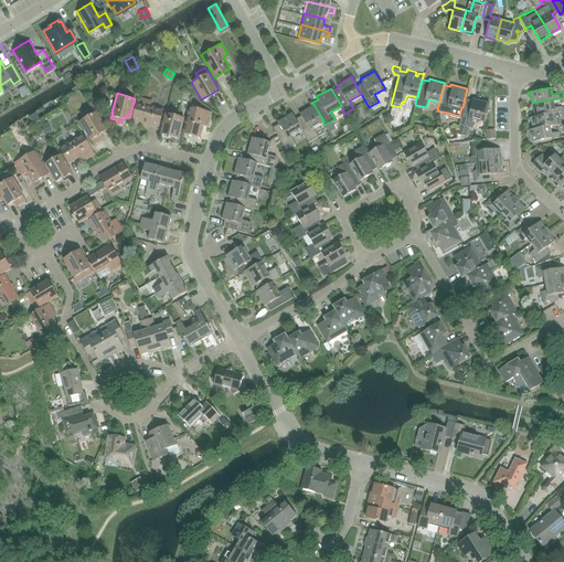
[(138,95),(132,118),(158,125),(162,107),(150,104),(151,98),(138,95)]
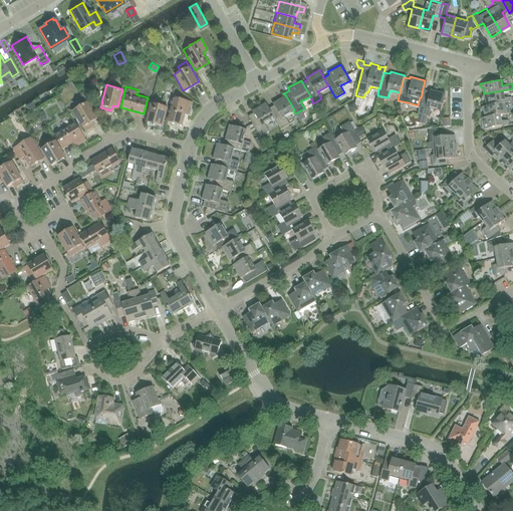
[(417,111),(415,119),(424,122),(426,113),(427,113),(429,106),(440,109),(444,91),(430,87),(429,90),(423,88),(421,97),(420,97),(418,105),(417,111)]
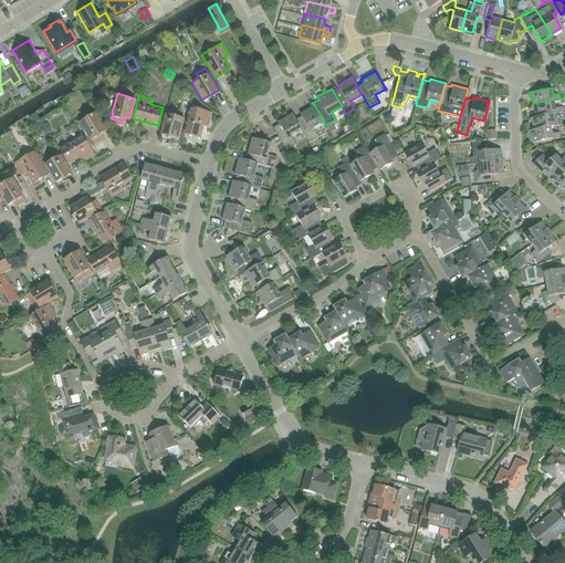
[(534,107),(535,115),(558,111),(564,110),(563,105),(555,106),(554,100),(533,103),(531,104),(532,107),(534,107)]
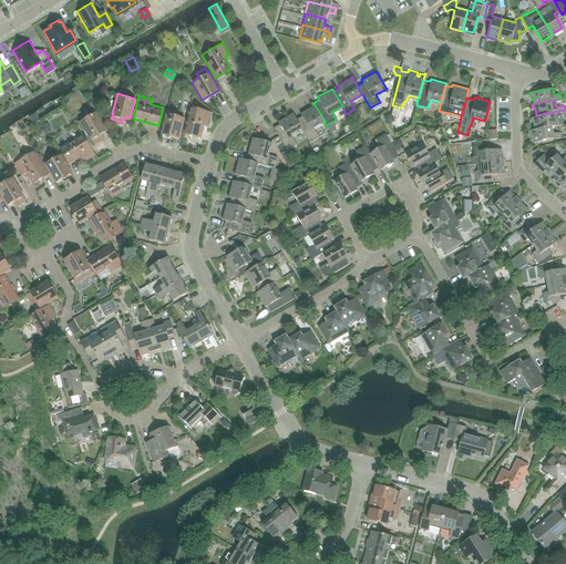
[(325,121),(315,104),(314,104),(300,112),(301,114),(296,118),(301,129),(308,141),(318,135),(314,127),(323,122),(325,121)]
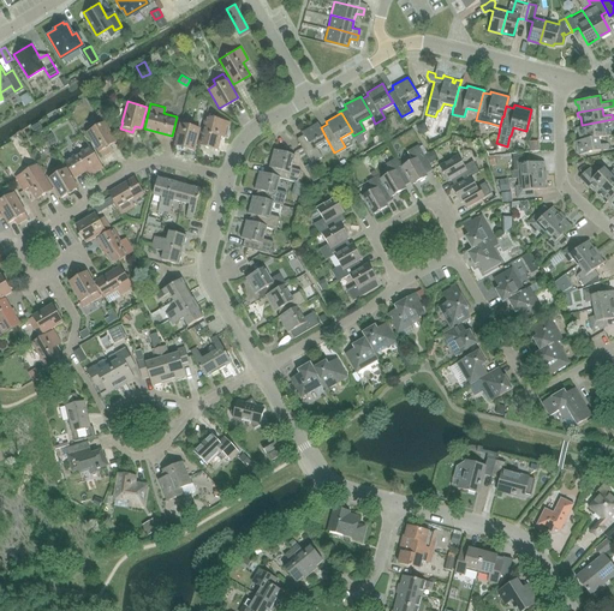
[(204,114),(198,143),(215,147),(219,133),(225,135),(227,120),(204,114)]
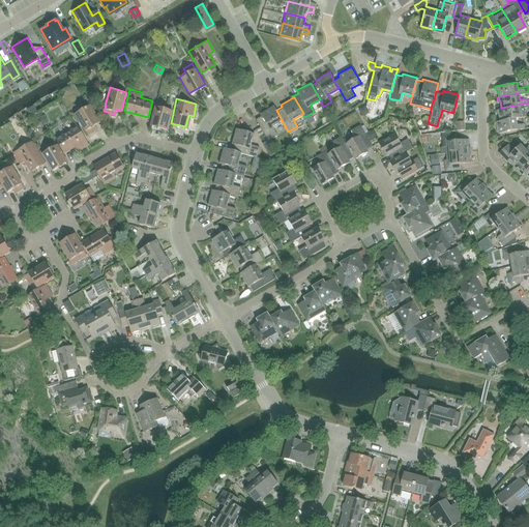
[(155,105),(150,123),(168,127),(172,109),(166,108),(168,103),(156,99),(155,105)]
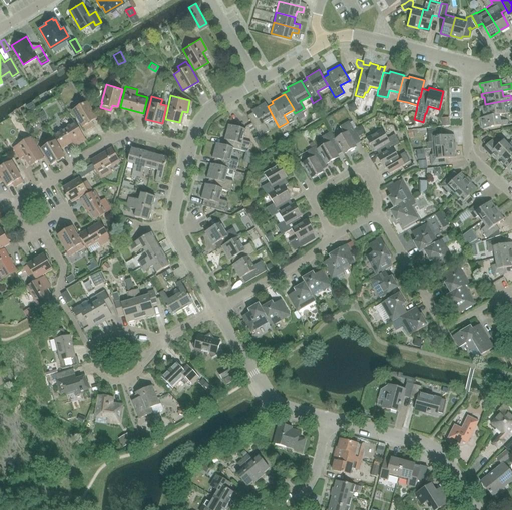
[(87,100),(72,109),(82,125),(85,129),(94,124),(91,119),(96,116),(87,100)]
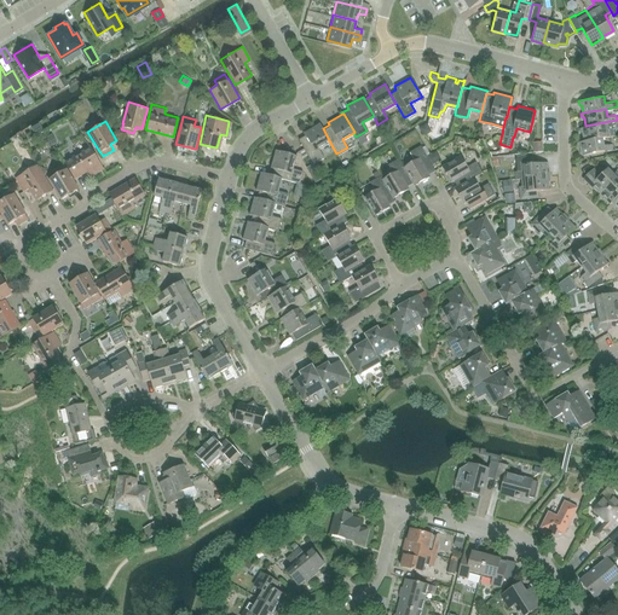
[(426,121),(419,126),(422,133),(427,131),(428,126),(426,121)]
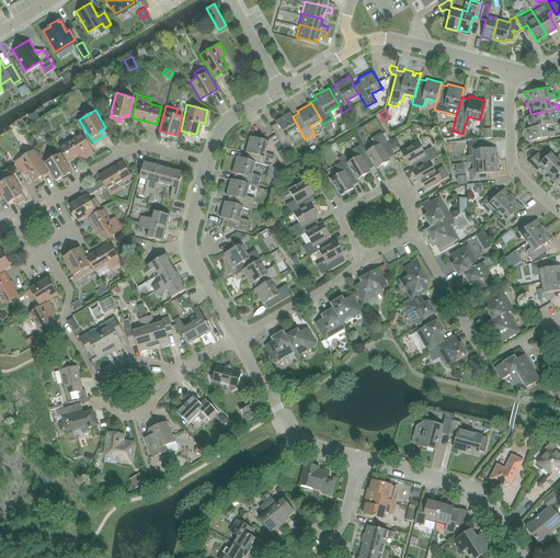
[(553,110),(530,114),(525,115),(526,120),(527,120),(529,126),(545,124),(556,122),(553,110)]
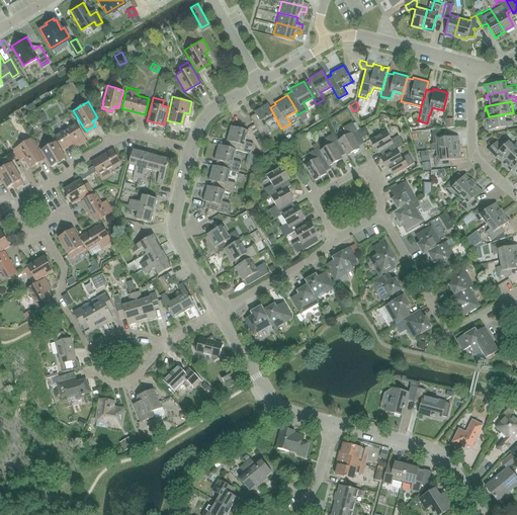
[(266,123),(275,117),(270,107),(269,107),(266,102),(253,109),(254,111),(249,114),(261,136),(270,131),(266,123)]
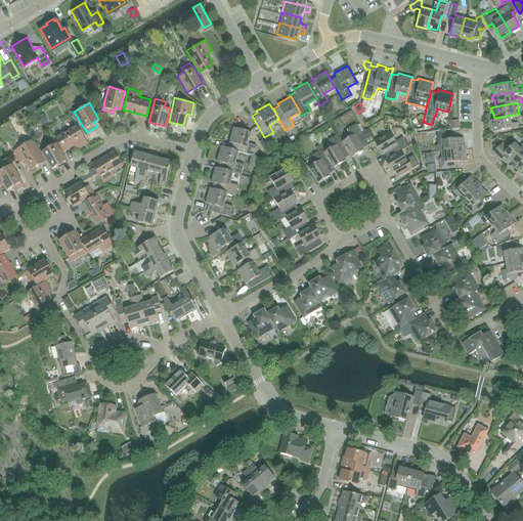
[(509,116),(494,118),(488,119),(488,123),(490,122),(492,130),(518,125),(517,119),(510,120),(509,116)]
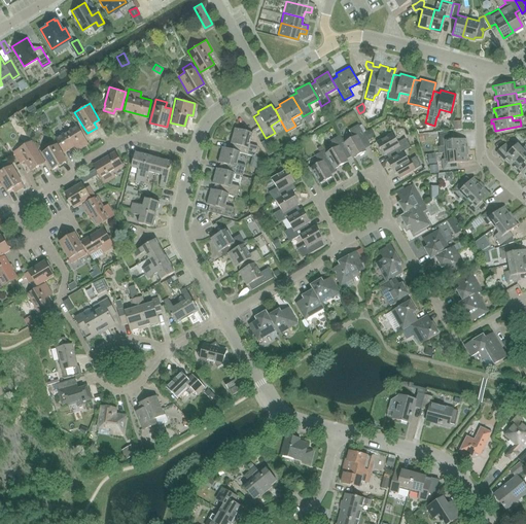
[(344,141),(343,141),(351,154),(351,155),(352,156),(364,149),(363,147),(366,145),(370,144),(361,131),(358,125),(357,123),(348,128),(352,136),(344,141)]
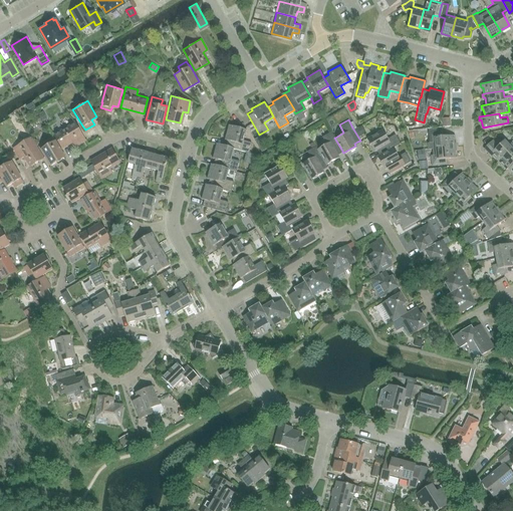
[(62,146),(69,142),(72,140),(75,145),(85,139),(75,120),(54,133),(62,146)]
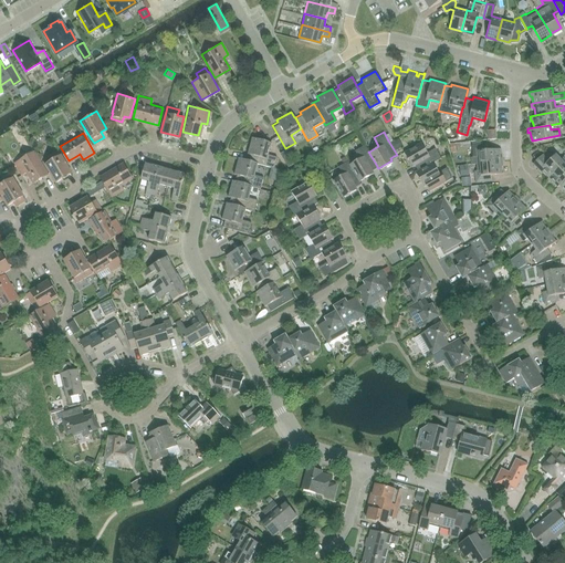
[(250,152),(248,158),(258,162),(273,166),(276,155),(268,153),(271,141),(251,135),(247,152),(250,152)]
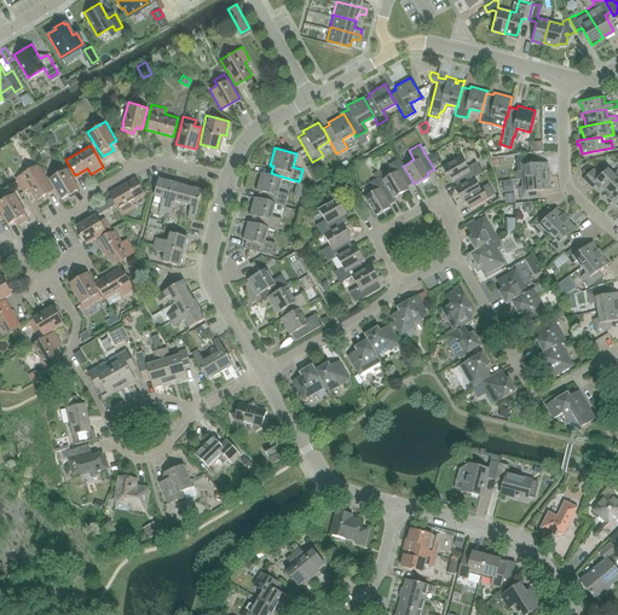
[(452,179),(456,185),(473,175),(481,170),(475,160),(466,164),(460,155),(440,164),(450,181),(452,179)]
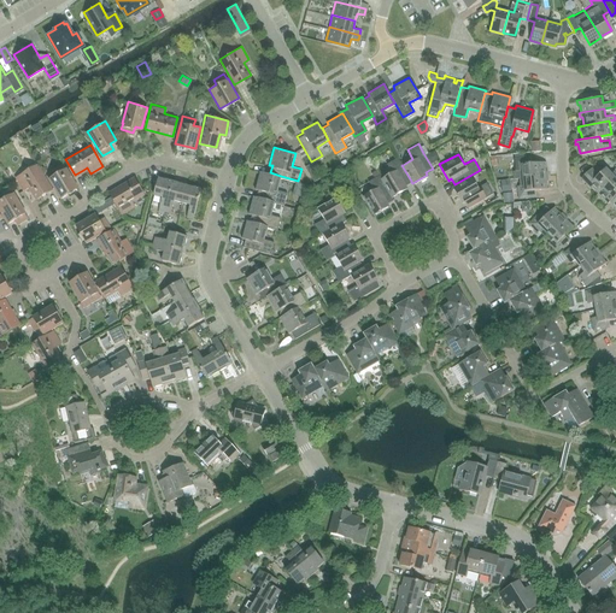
[(402,165),(403,165),(397,155),(386,163),(391,171),(381,177),(392,196),(406,187),(405,184),(411,182),(411,181),(402,165)]
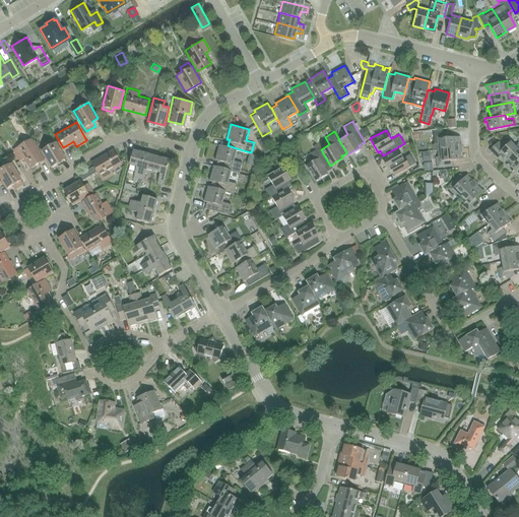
[(446,131),(432,132),(433,143),(439,142),(439,148),(460,146),(459,135),(447,136),(446,131)]
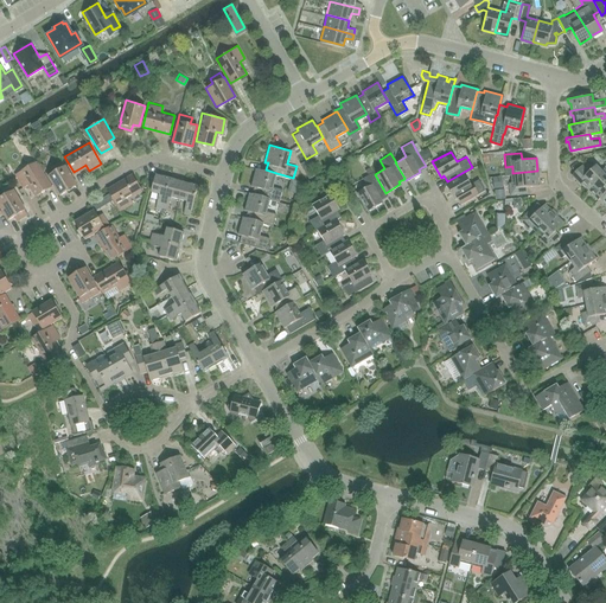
[(51,185),(42,167),(37,160),(16,172),(23,185),(29,181),(36,193),(51,185)]
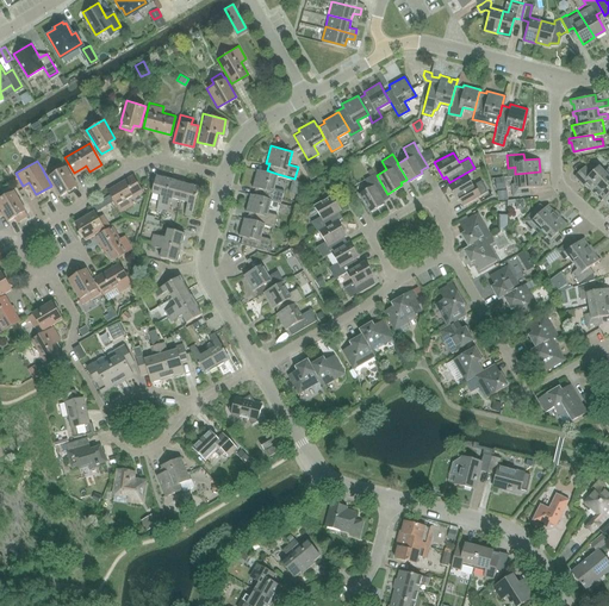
[(78,183),(68,168),(67,164),(66,166),(63,161),(53,167),(55,172),(48,176),(60,194),(78,183)]
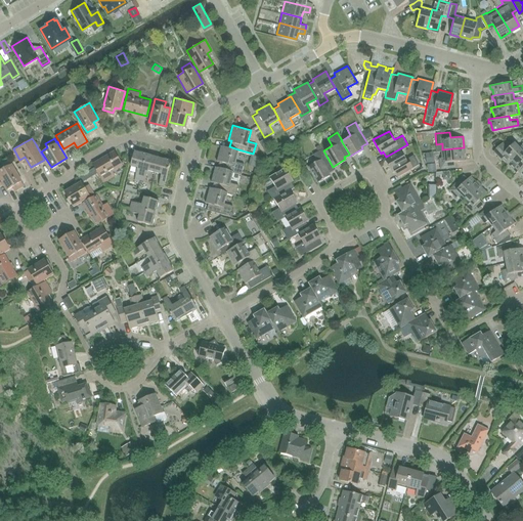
[(492,150),(497,156),(507,147),(502,141),(492,150)]
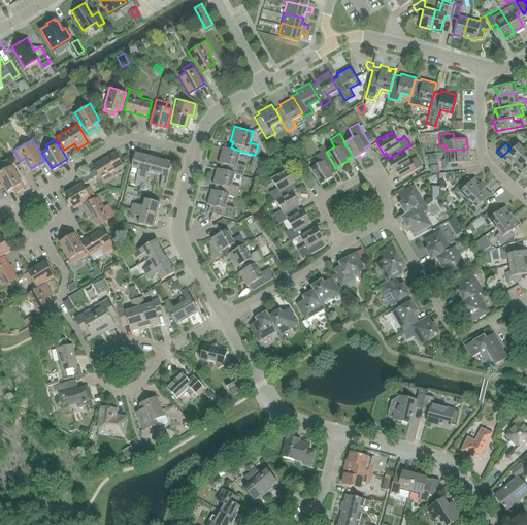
[(526,151),(526,149),(526,142),(522,146),(518,142),(511,149),(501,157),(504,160),(505,159),(511,164),(526,151)]
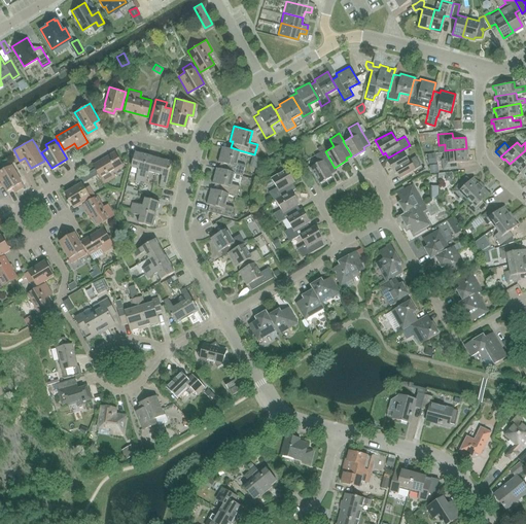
[(220,161),(218,166),(218,167),(235,171),(234,171),(242,173),(245,163),(237,161),(240,150),(231,147),(221,144),(217,160),(220,161)]
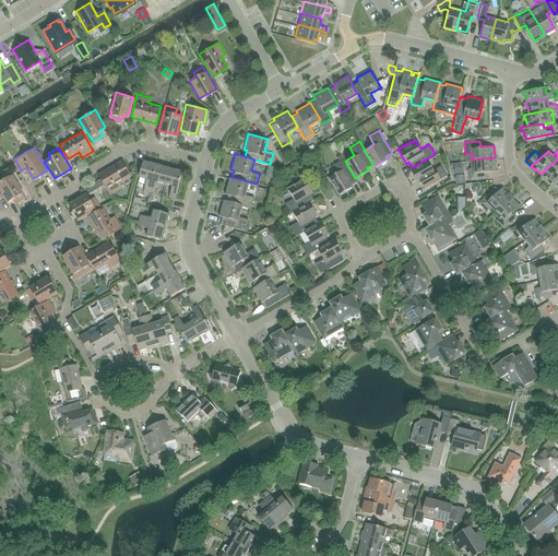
[(286,153),(281,157),(284,163),(289,160),(286,153)]
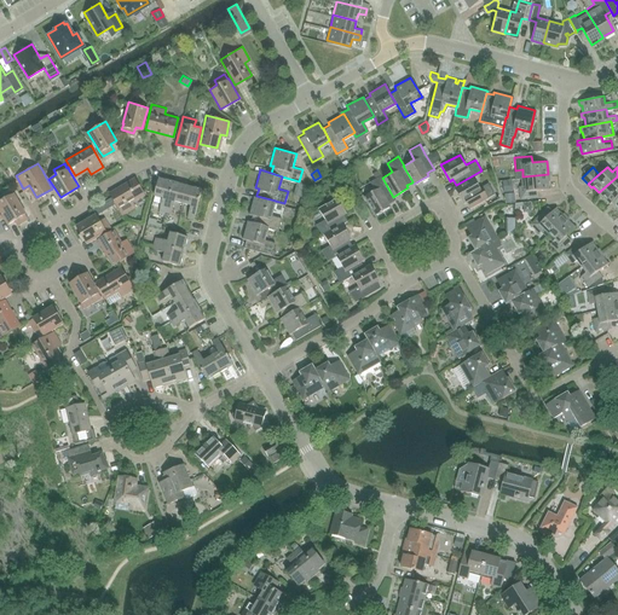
[(380,174),(375,177),(369,180),(374,189),(363,196),(374,214),(390,206),(388,203),(394,199),(393,197),(382,178),(380,174)]
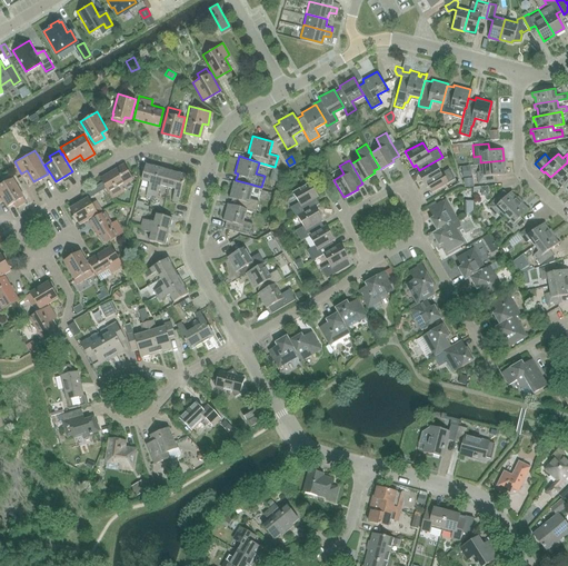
[(506,172),(504,160),(480,162),(481,169),(476,170),(477,181),(492,180),(492,175),(506,172)]
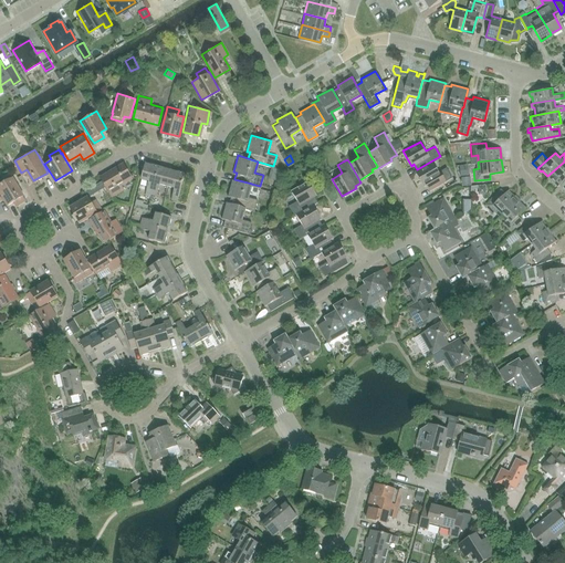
[(547,176),(546,177),(550,180),(551,179),(556,186),(558,184),(564,177),(564,159),(564,162),(547,176)]
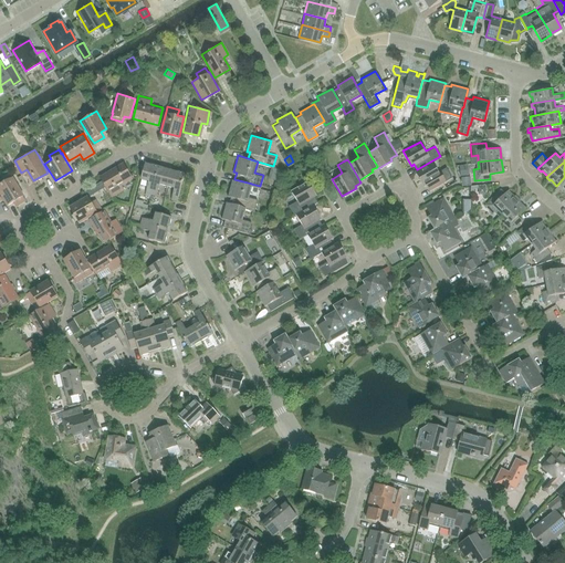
[(432,160),(417,169),(415,170),(422,185),(426,184),(429,189),(451,177),(446,166),(438,170),(432,160)]
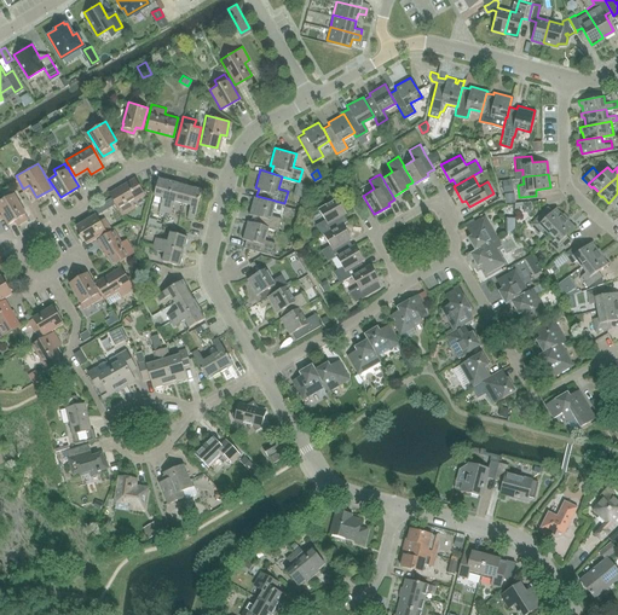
[(134,177),(109,191),(122,213),(136,206),(132,199),(144,193),(134,177)]
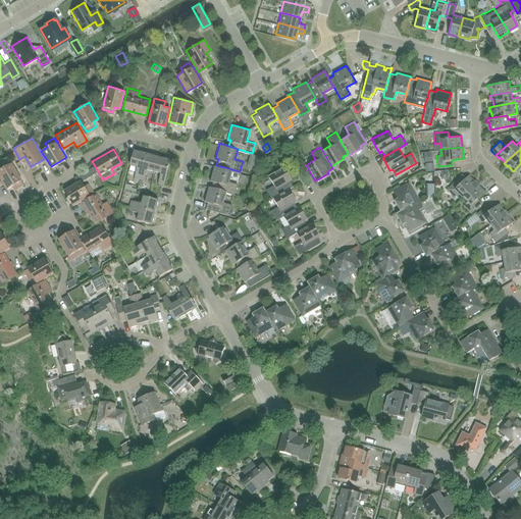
[(134,149),(129,164),(137,166),(135,175),(140,176),(146,153),(134,149)]
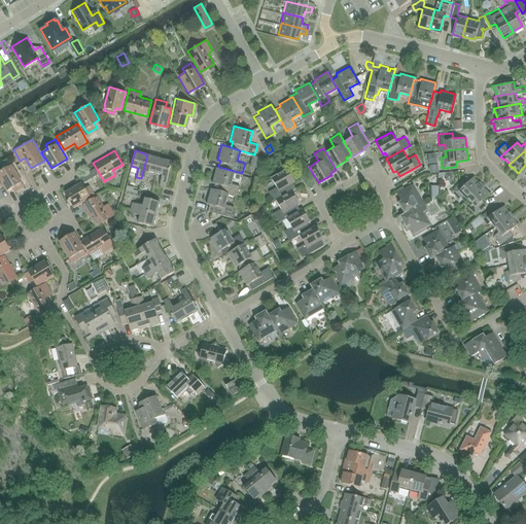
[(159,158),(147,154),(141,178),(145,180),(148,170),(155,172),(159,158)]
